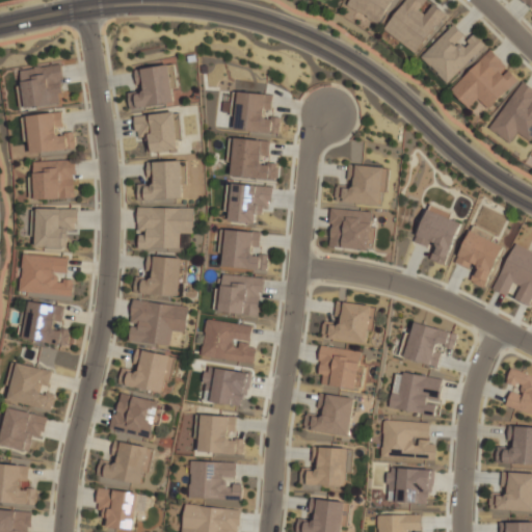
[(349,4),(351,0),(394,0),(380,23),(369,17),(369,16),(361,10),(360,11),(349,4)]
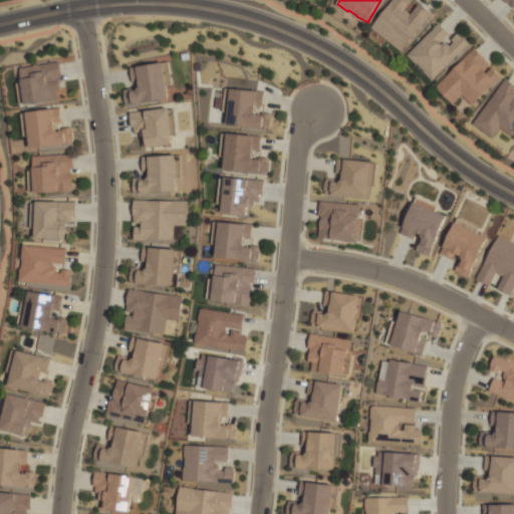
[(372,28),(394,0),(414,0),(407,10),(413,14),(420,4),(432,13),(404,51),(372,28)]
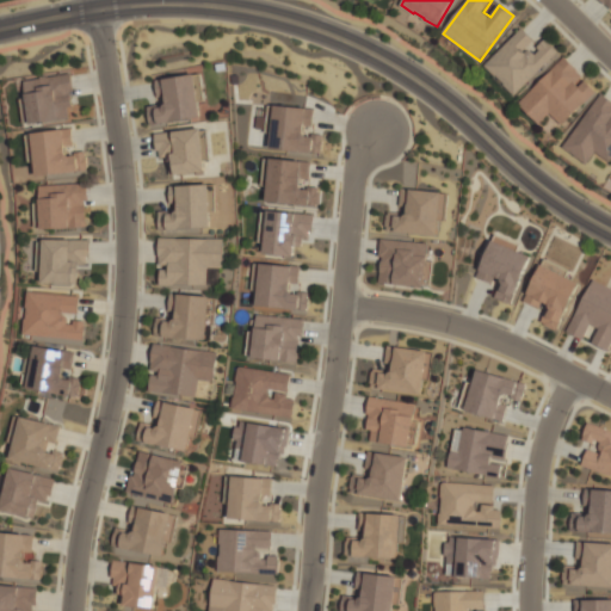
[(610,0),(600,0),(610,10),(610,0)]
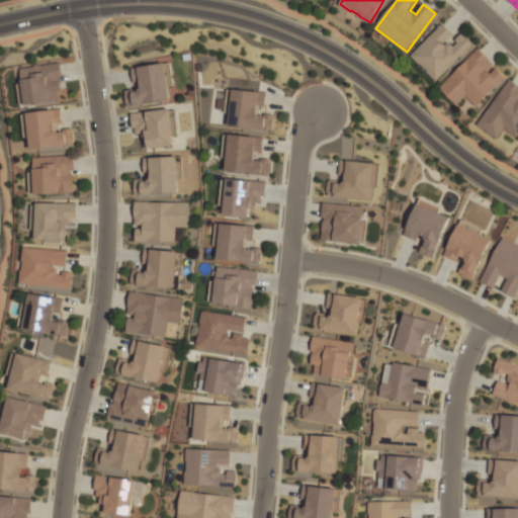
[(412,55),(442,24),(453,34),(445,42),(446,44),(449,42),(452,44),(454,47),(458,41),(456,39),(463,32),(475,44),(437,81),(428,71),(422,64),(421,65),(412,55)]
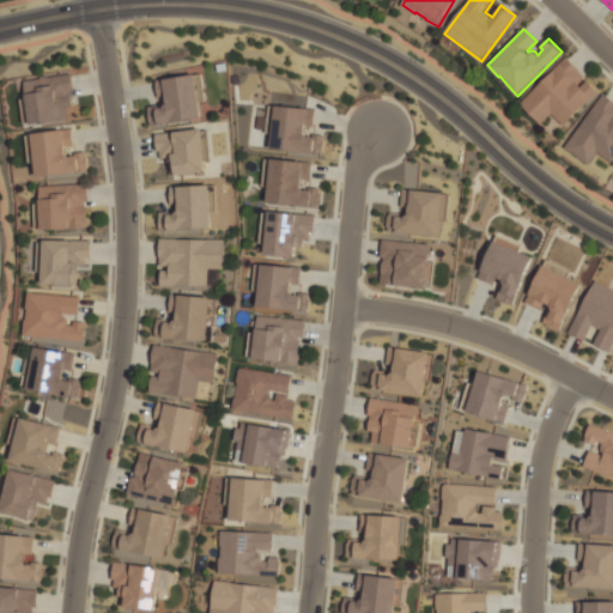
[(521,103),(566,56),(581,70),(580,71),(586,77),(580,84),(582,86),(588,80),(599,92),(566,126),(553,113),(542,125),(521,103)]
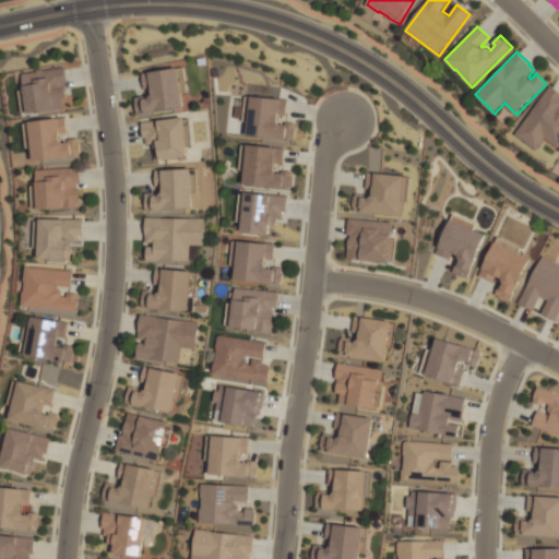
[(21,73),(26,113),(68,107),(62,68),(21,73)]
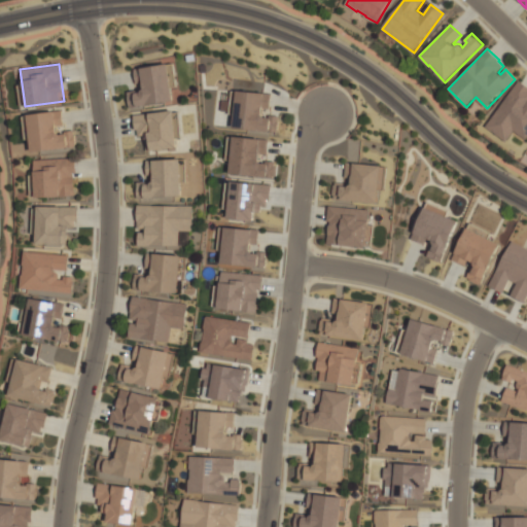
[(173,101),(168,64),(133,69),(136,89),(134,90),(136,106),(173,101)]
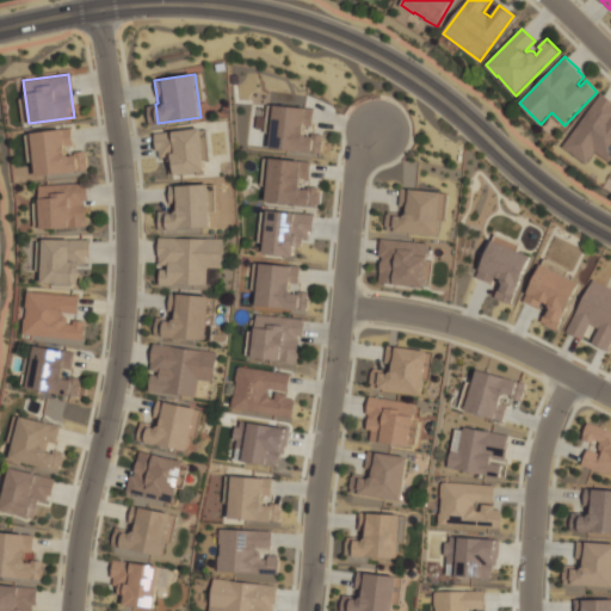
[(565,147),(602,94),(610,100),(610,160),(598,150),(588,164),(565,147)]
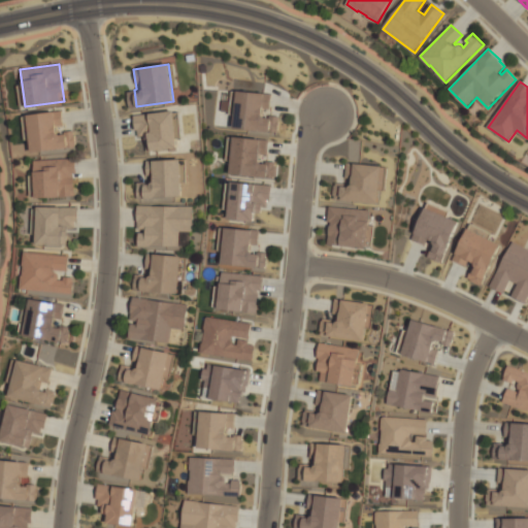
[(233,129),(277,132),(278,114),(269,113),(270,94),(235,91),(233,129)]
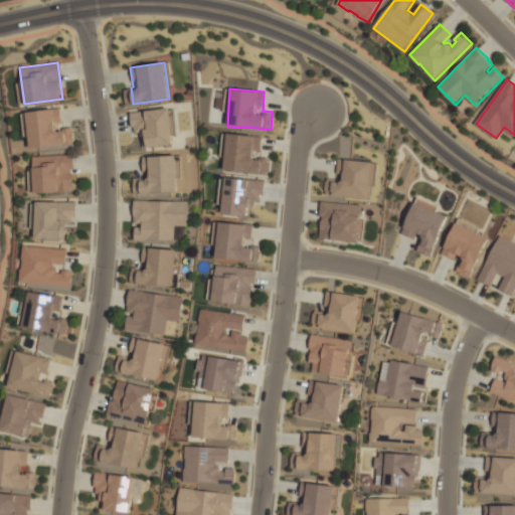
[(27,113),(60,108),(62,122),(55,123),(56,129),(58,130),(59,132),(63,131),(62,129),(72,127),(74,142),(31,148),(30,136),(25,136),(22,114),(27,114),(27,113)]
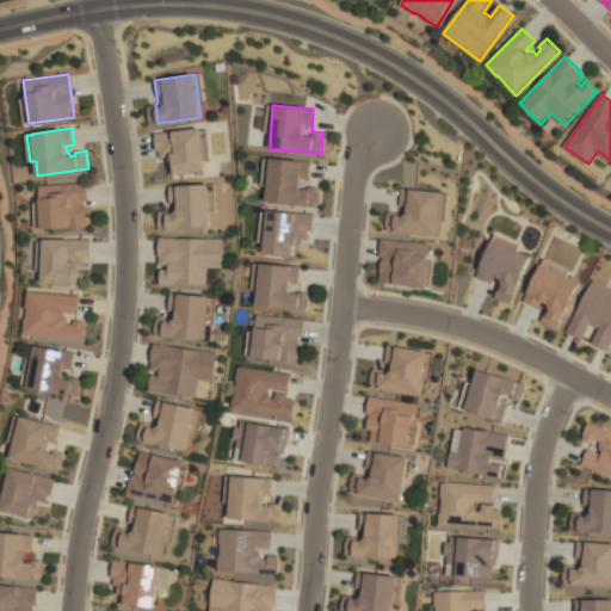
[(154,133),(156,155),(171,153),(173,176),(205,172),(201,128),(154,133)]
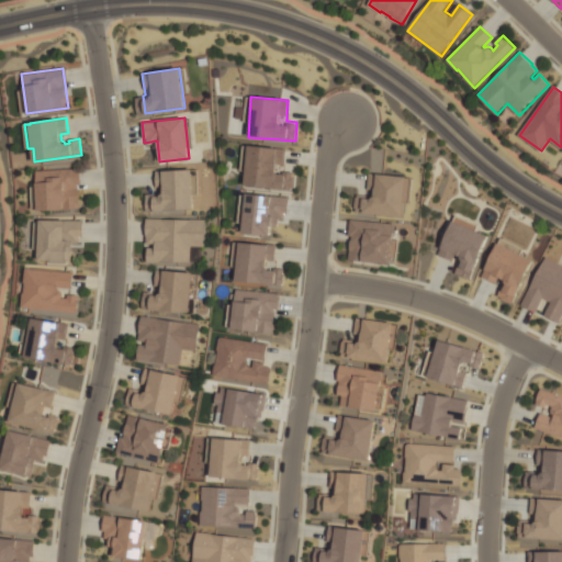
[(245,186),(293,189),(294,172),(283,171),(284,148),(247,146),(245,186)]
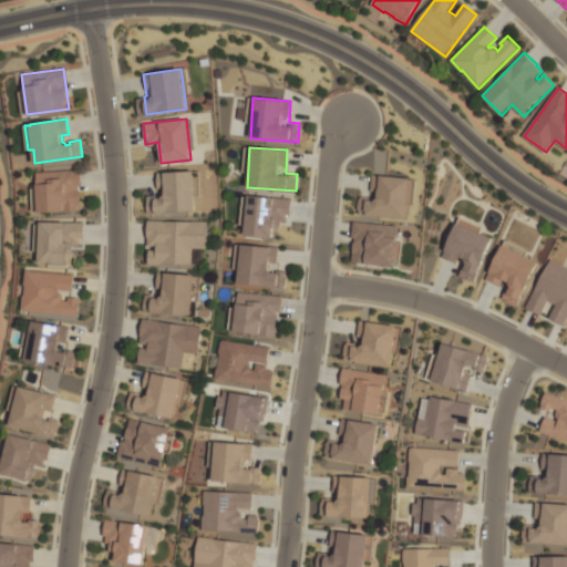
[(35,172),(37,212),(80,210),(79,169),(35,172)]
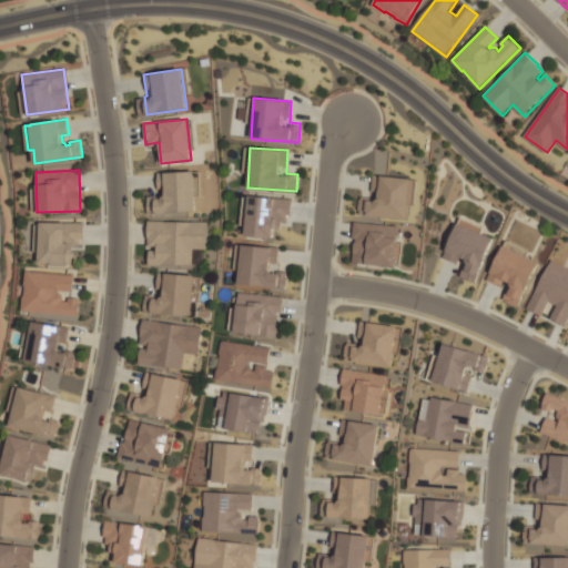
[(155,213),(196,212),(195,172),(160,172),(160,198),(155,198),(155,213)]
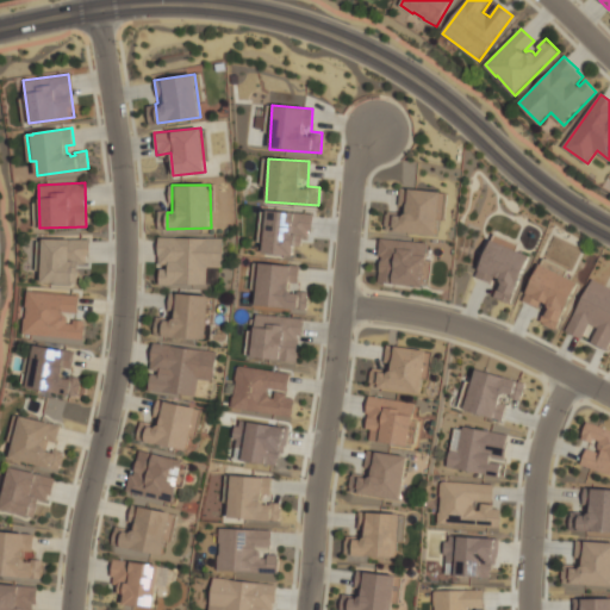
[(392,232),(437,235),(440,191),(408,190),(406,215),(393,215),(392,232)]
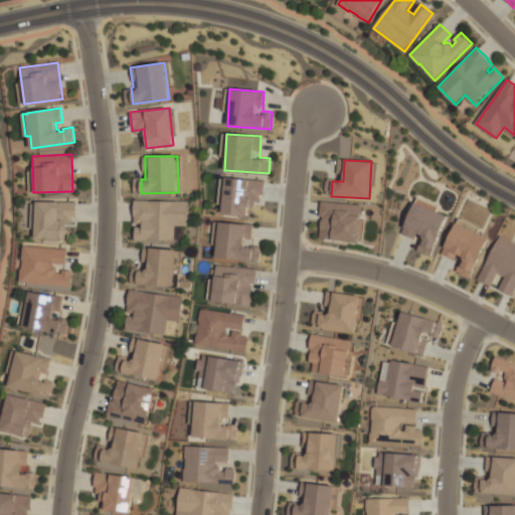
[(247,215),(247,208),(260,209),(262,179),(223,177),(221,214),(247,215)]
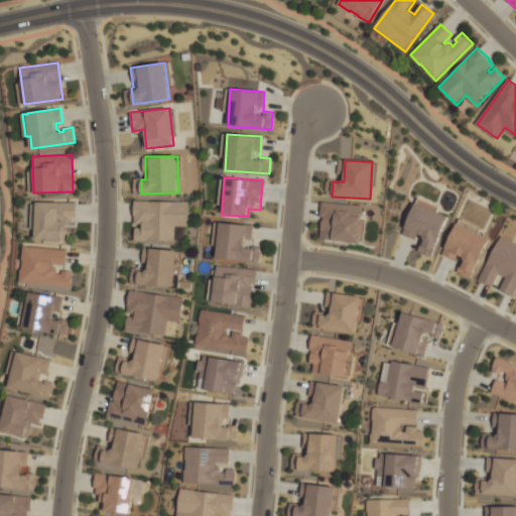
[(402,236),(420,242),(417,252),(433,257),(447,216),(433,211),(435,206),(414,199),(402,236)]
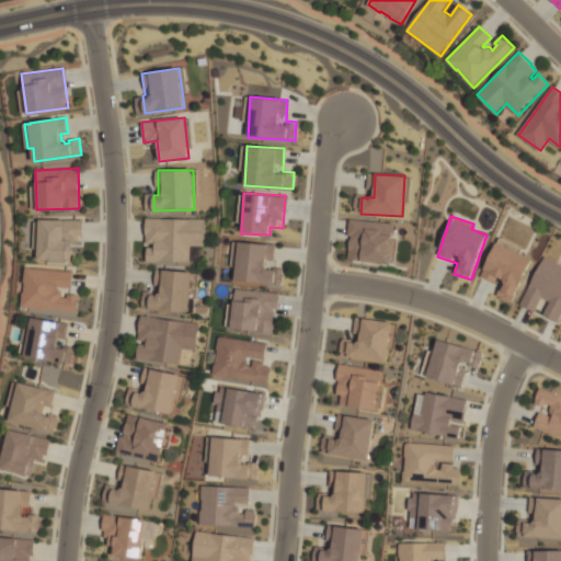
[(191,262),(191,245),(205,245),(205,218),(146,218),(146,242),(156,242),(156,248),(147,248),(147,262),(191,262)]
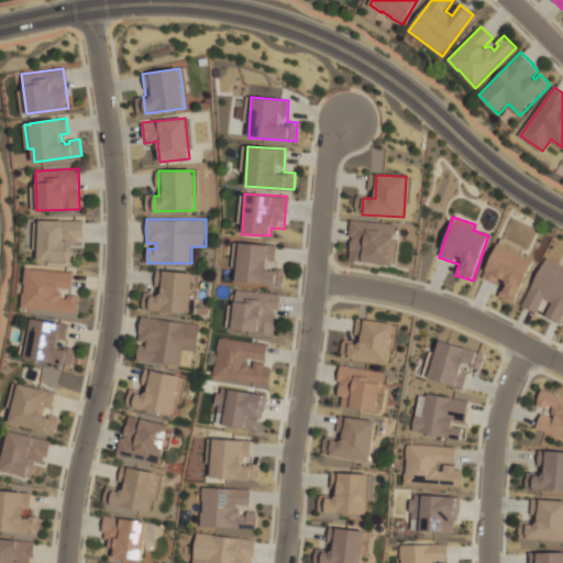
[(72,261),(72,244),(81,244),(81,220),(39,220),(37,261),(72,261)]
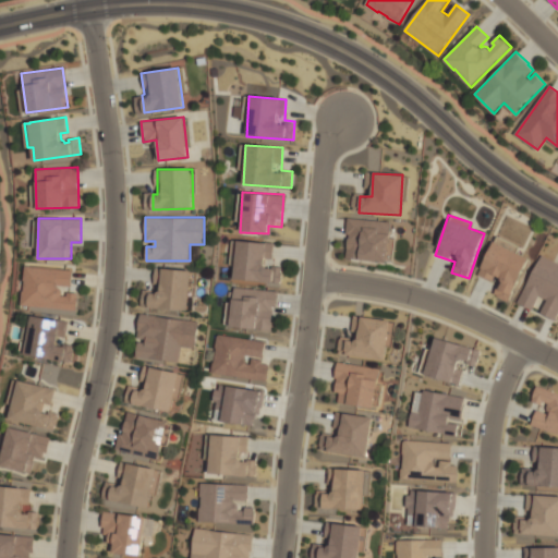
[(389,262),(391,221),(348,218),(346,259),(389,262)]
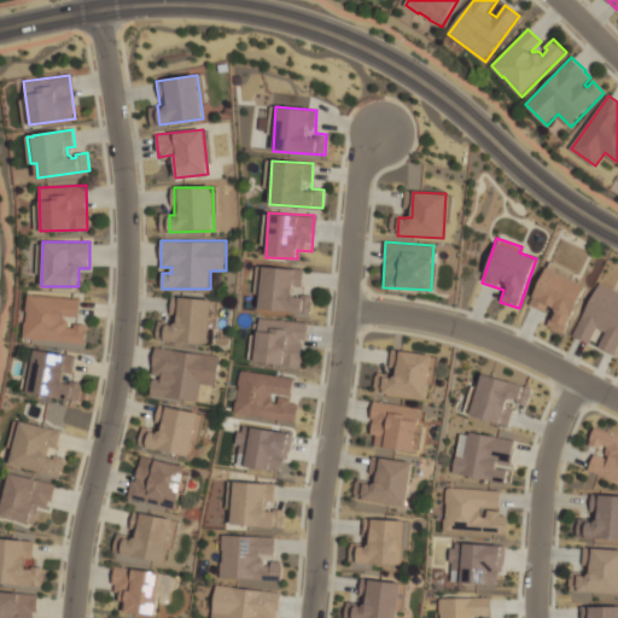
[(260,310),(312,313),(312,295),(302,295),(303,268),(261,267),(260,310)]
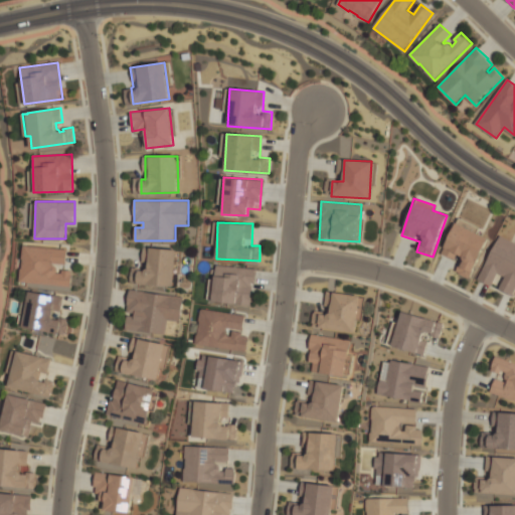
[(488,236),(454,223),(442,254),(460,262),(455,273),(471,279),(488,236)]
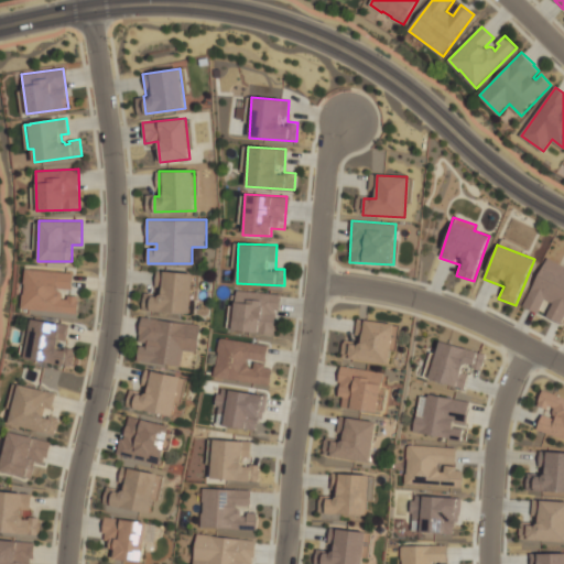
[(562,324),(563,318),(563,266),(545,258),(522,307),(538,314),(544,301),(552,304),(545,316),(562,324)]
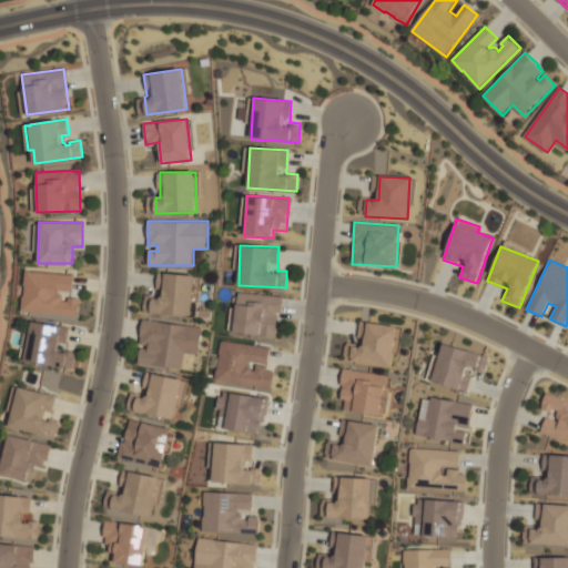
[(78,315),(79,300),(62,298),(62,291),(72,292),(72,274),(23,272),(21,312),(78,315)]
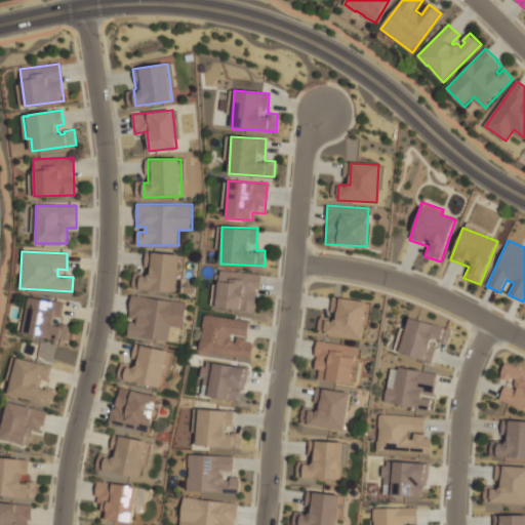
[(147,252),(180,254),(177,292),(133,288),(135,272),(144,273),(144,275),(149,276),(150,274),(152,273),(153,268),(146,267),(147,252)]
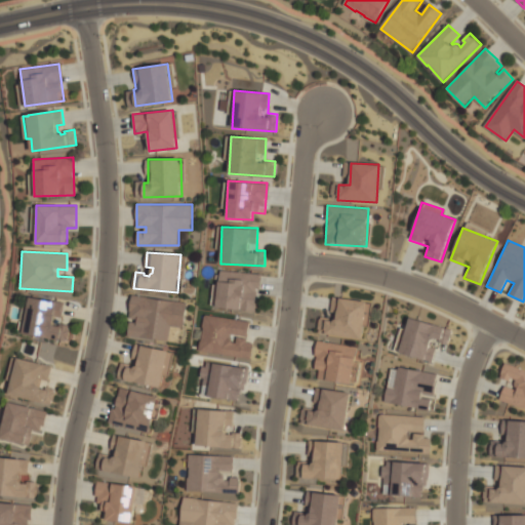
[(255,312),(259,274),(219,270),(215,308),(255,312)]
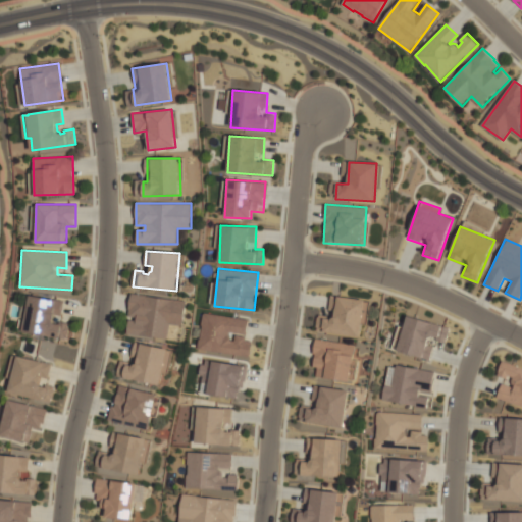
[(126,334),(168,338),(169,324),(183,325),(186,299),(131,294),(126,334)]
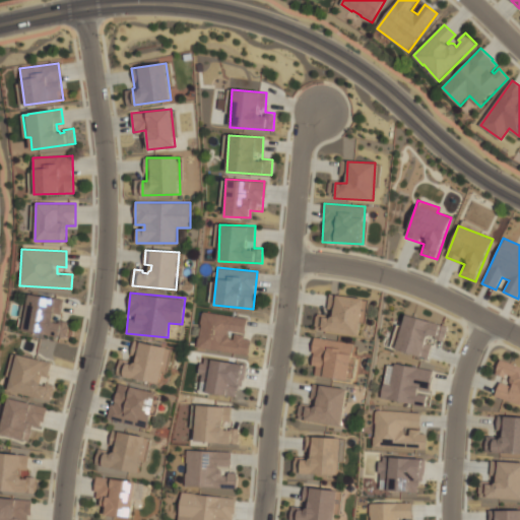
[(22,331),(67,337),(70,321),(59,319),(62,300),(27,295),(22,331)]
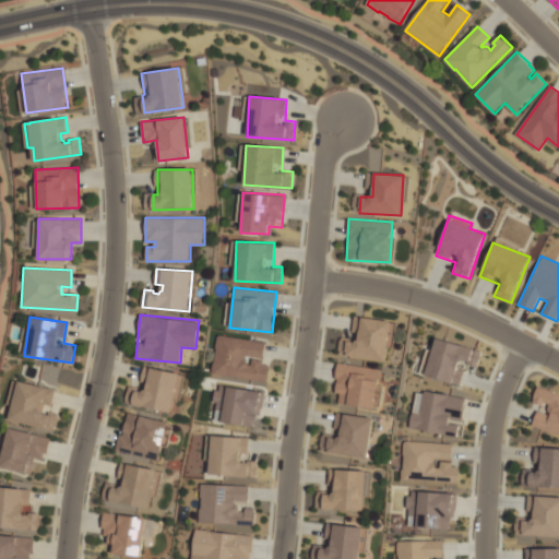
[(385,360),(391,321),(361,317),(358,340),(341,336),(339,354),(385,360)]
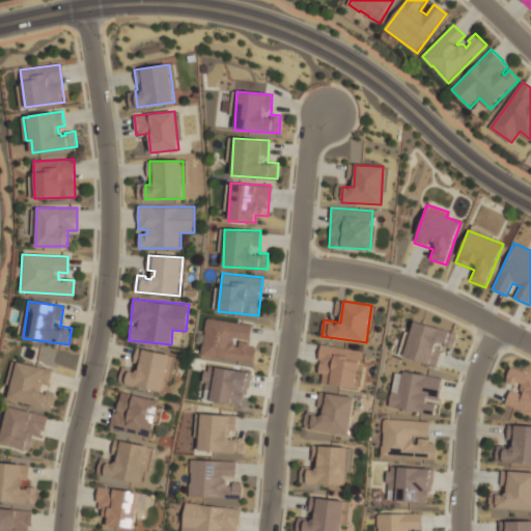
[(252,324),(206,316),(200,355),(253,363),(256,347),(249,346),(252,324)]
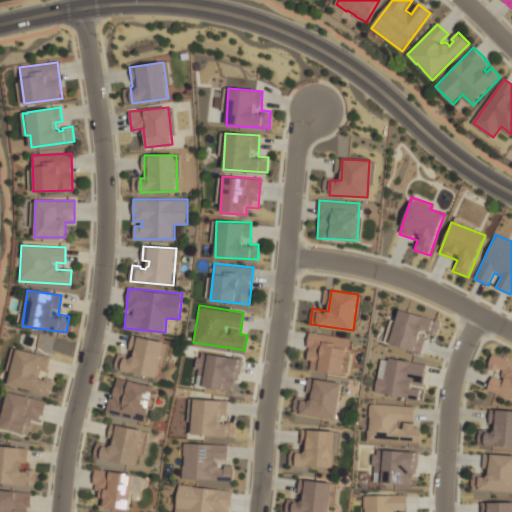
[(440,320),(398,310),(394,325),(389,324),(384,343),(421,352),(425,335),(436,338),(440,320)]
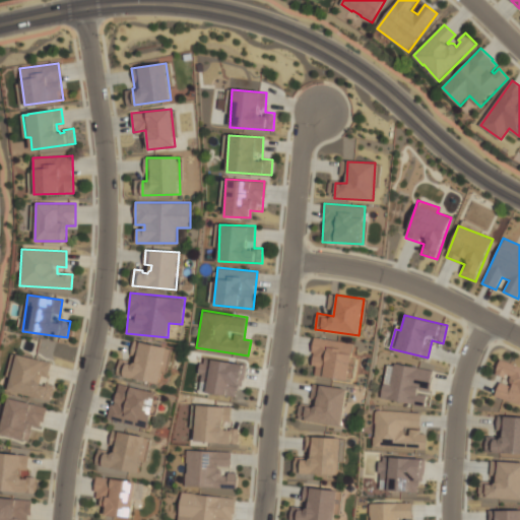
[(349,380),(353,342),(315,338),(311,376),(349,380)]
